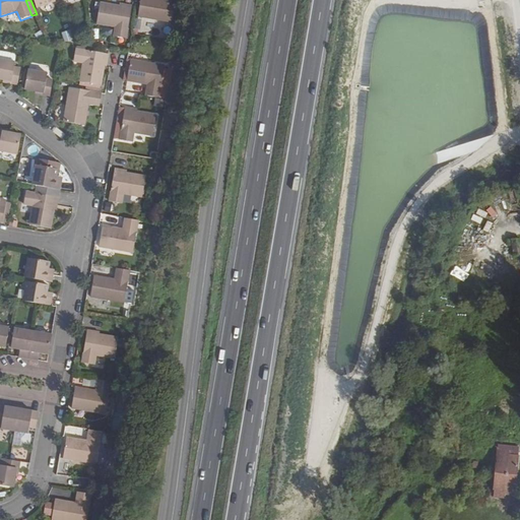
[(33,0),(36,8),(55,2),(53,0),(33,0)]
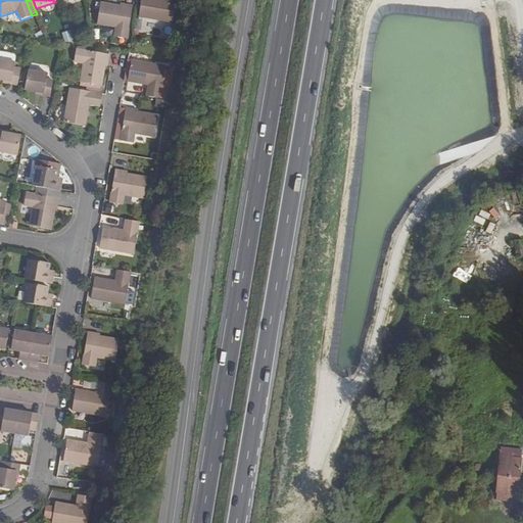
[(141,0),(139,18),(173,24),(176,0),(141,0)]
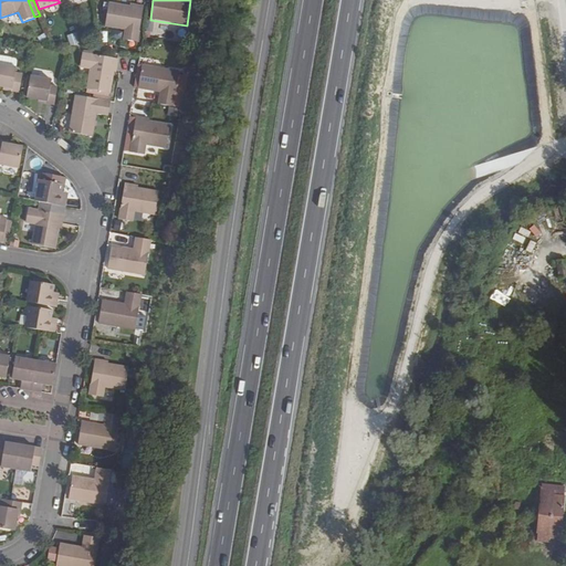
[(129,6),(129,8),(109,3),(109,4),(104,3),(103,10),(108,11),(105,27),(125,30),(124,40),(137,42),(143,8),(129,6)]
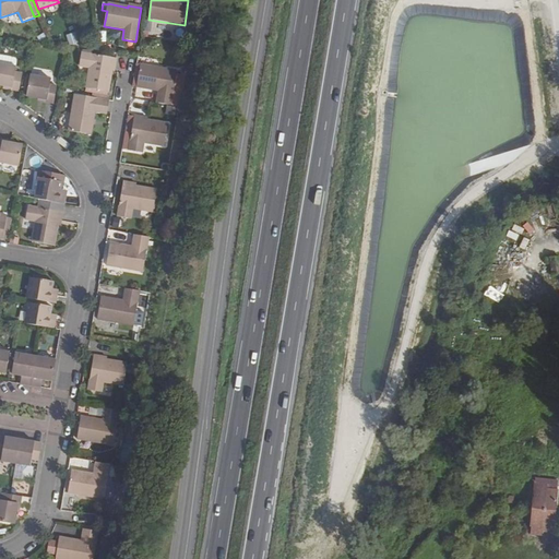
[(68,45),(79,43),(75,32),(66,34),(68,45)]
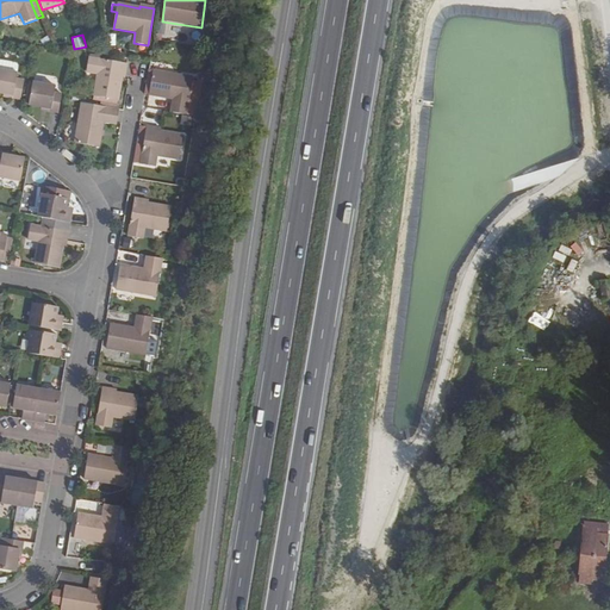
[(48,37),(39,42),(43,47),(51,42),(48,37)]
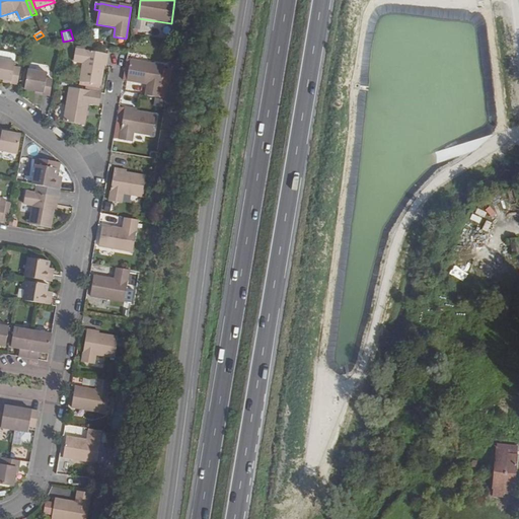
[(105,67),(107,55),(76,50),(73,63),(83,64),(80,82),(100,86),(103,67),(105,67)]
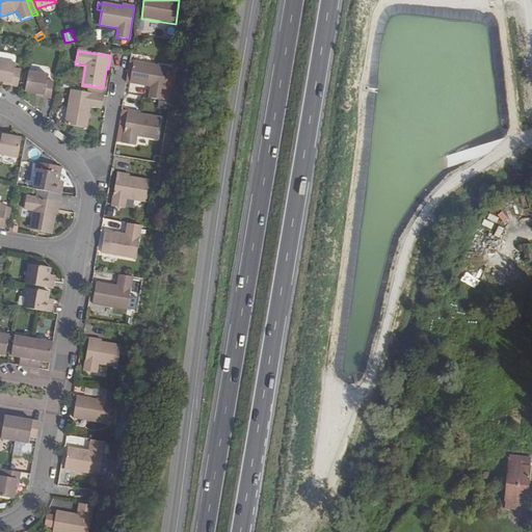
[(0,55),(0,61),(15,64),(16,58),(0,55)]
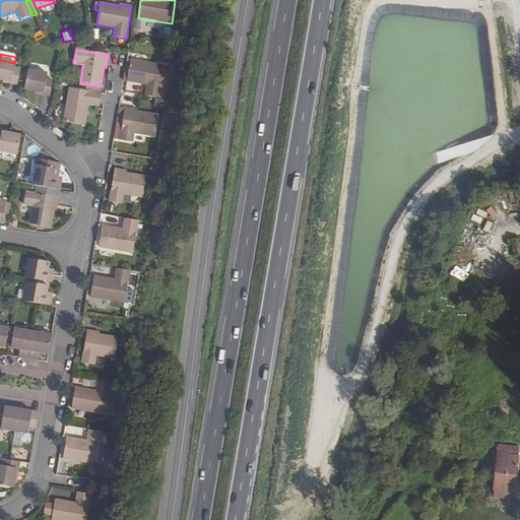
[(0,60),(0,79),(4,80),(11,82),(11,85),(17,86),(20,68),(14,67),(14,63),(0,60)]
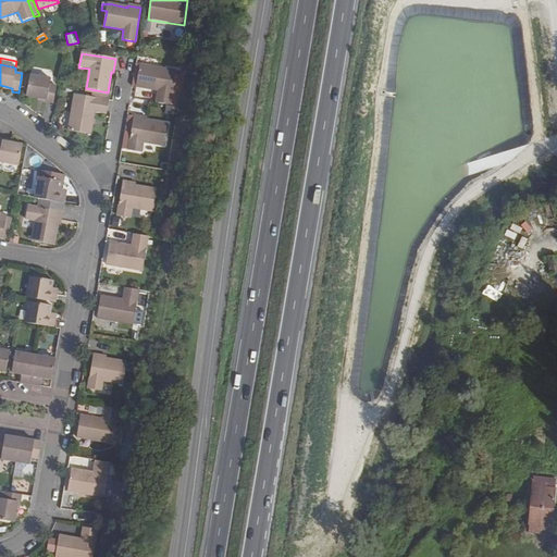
[(136,88),(158,91),(156,103),(170,106),(180,108),(185,76),(176,75),(176,72),(140,65),(136,88)]
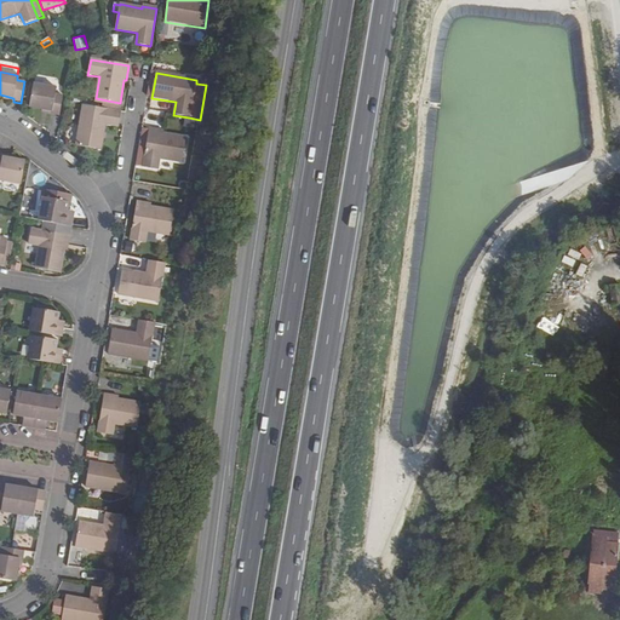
[(34,85),(29,109),(44,110),(52,112),(52,116),(59,116),(63,96),(56,95),(56,89),(34,85)]
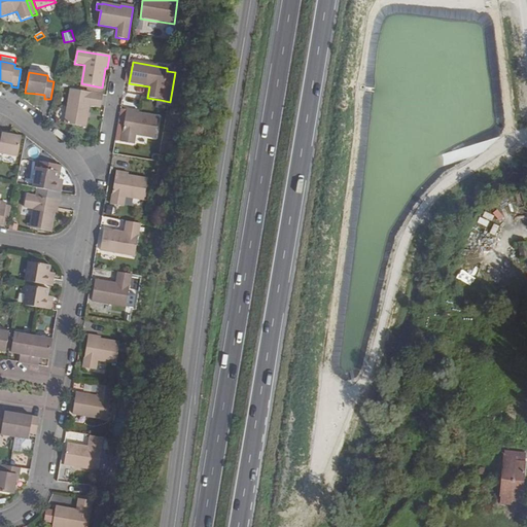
[(101,108),(103,95),(86,93),(70,91),(64,124),(85,128),(90,106),(101,108)]
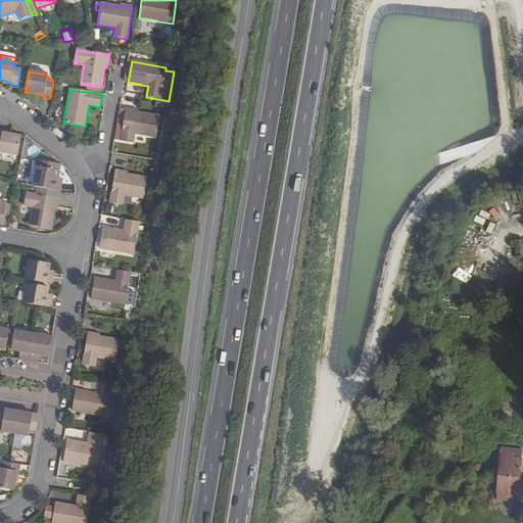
[(168,109),(169,102),(156,99),(154,107),(163,109),(163,108),(168,109)]
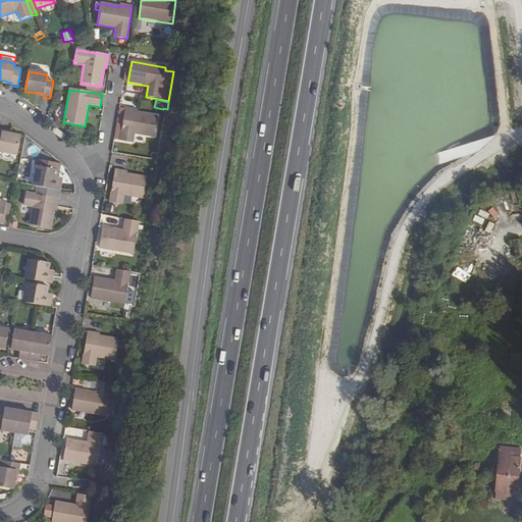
[(138,113),(138,111),(125,109),(120,141),(133,144),(135,134),(153,137),(157,116),(138,113)]
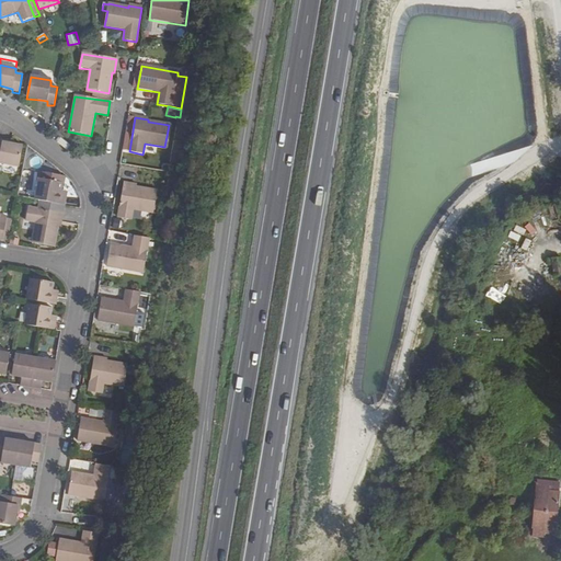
[(0,163),(19,168),(20,164),(22,149),(23,147),(1,142),(2,140),(0,140),(0,163)]
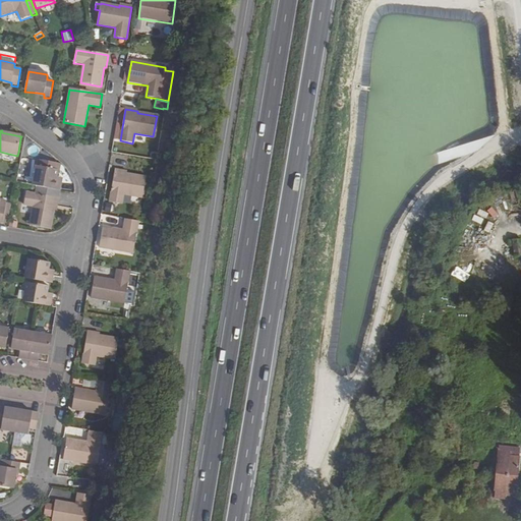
[(60,165),(37,161),(36,167),(37,167),(33,186),(38,187),(60,191),(61,183),(56,182),(57,177),(60,165)]
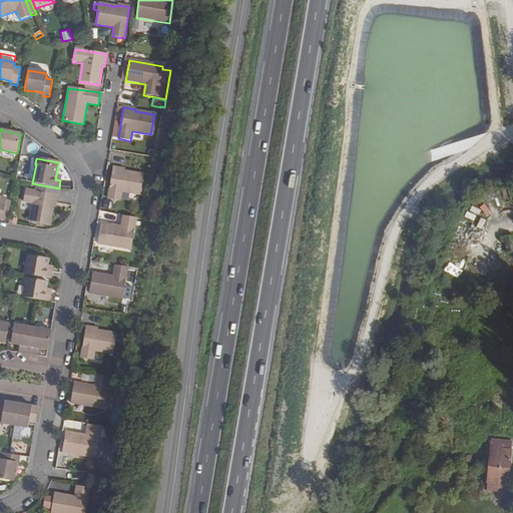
[(124,171),(124,170),(113,168),(107,199),(121,201),(122,192),(140,195),(144,174),(124,171)]
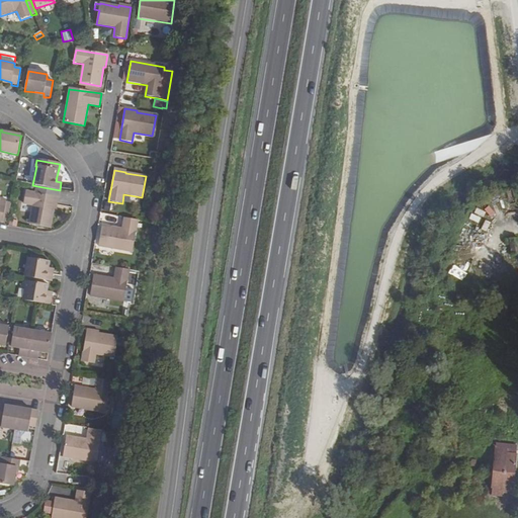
[(56,209),(60,190),(37,186),(35,193),(26,191),(24,203),(33,205),(30,225),(50,228),(54,209),(56,209)]
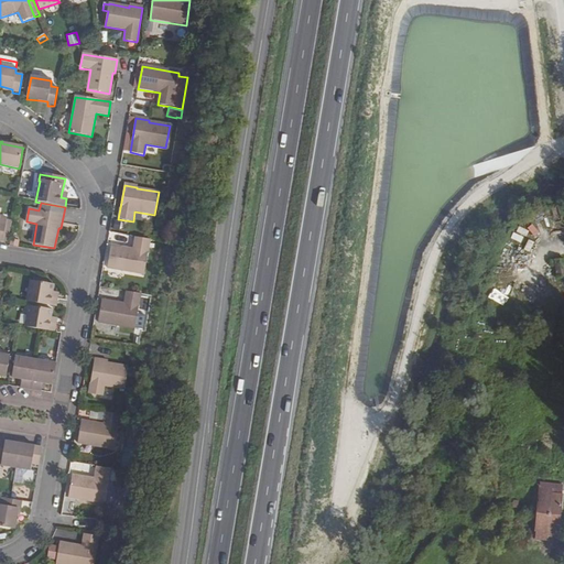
[(108,269),(144,275),(150,240),(136,238),(133,250),(111,246),(108,269)]
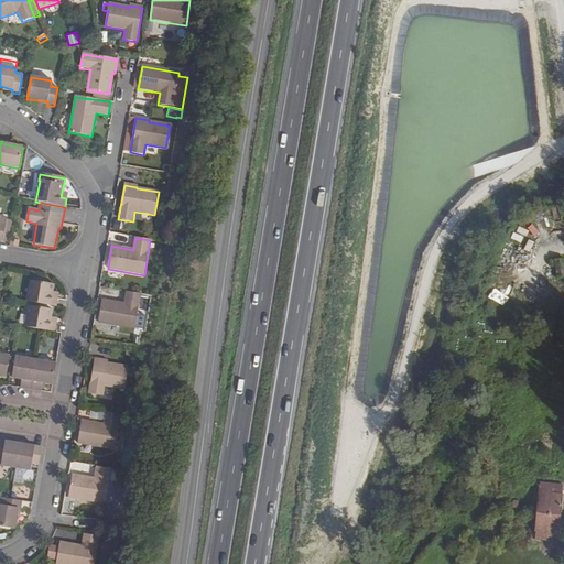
[(556,278),(563,277),(563,260),(563,259),(554,260),(556,278)]
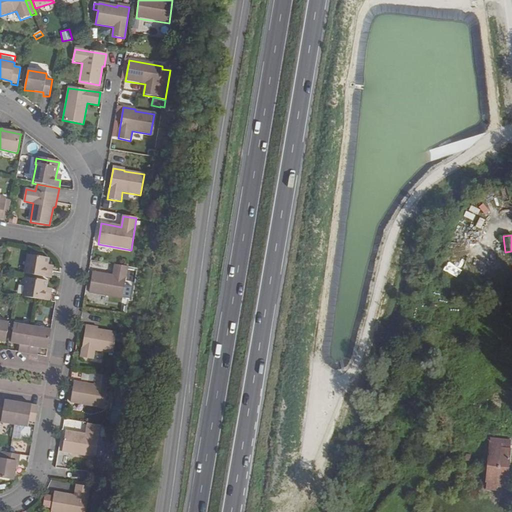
[(48,260),(27,256),(24,274),(51,279),(52,271),(46,270),(47,265),(48,260)]
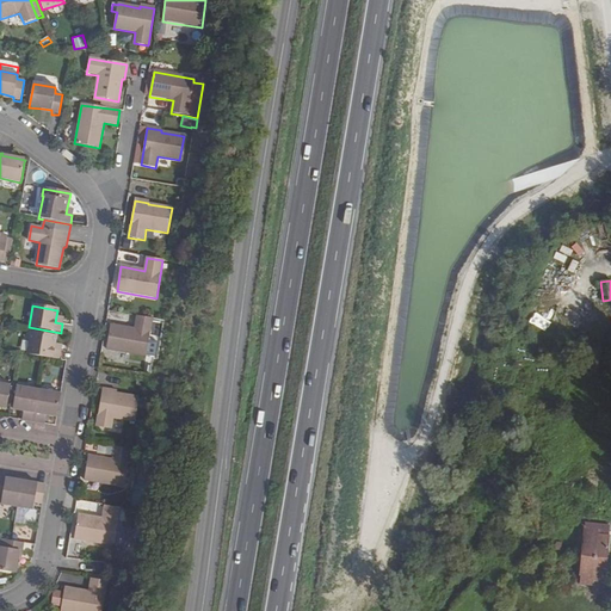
[(106,350),(147,357),(153,319),(137,316),(135,329),(111,326),(106,350)]
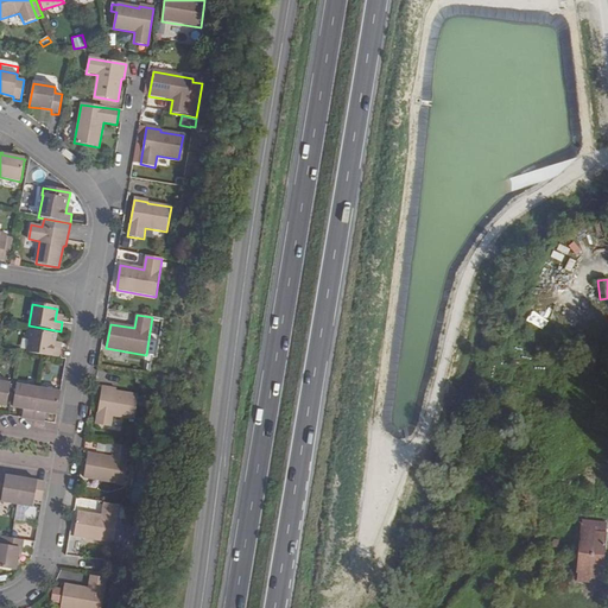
[(158,331),(176,336),(179,322),(162,317),(158,331)]
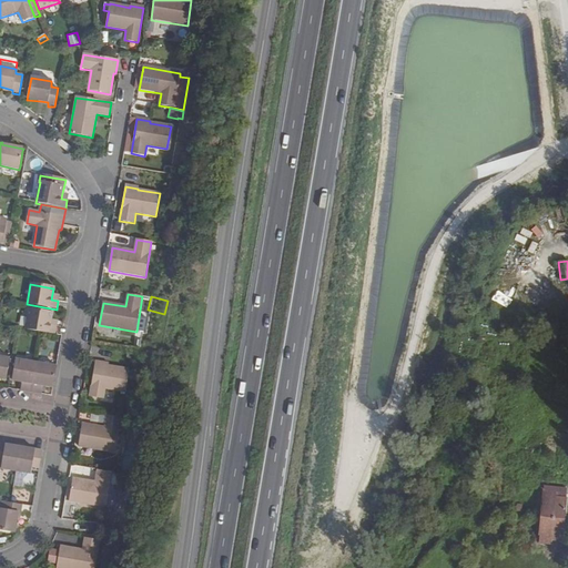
[(52,314),(29,310),(26,330),(41,333),(54,334),(56,335),(57,325),(50,324),(51,320),(52,314)]
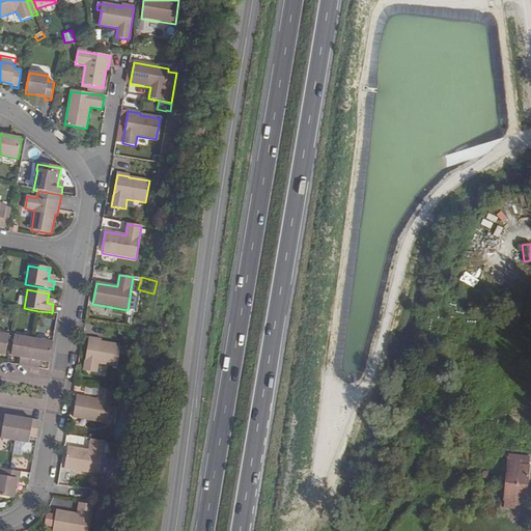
[(9,335),(0,333),(0,354),(5,355),(9,335)]
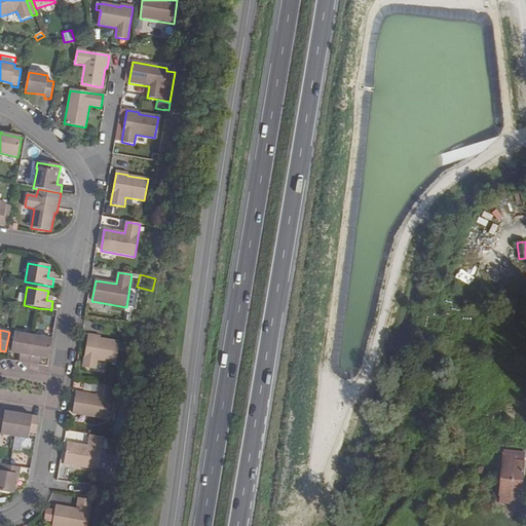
[(11,353),(20,354),(19,362),(29,364),(33,336),(15,333),(11,353)]
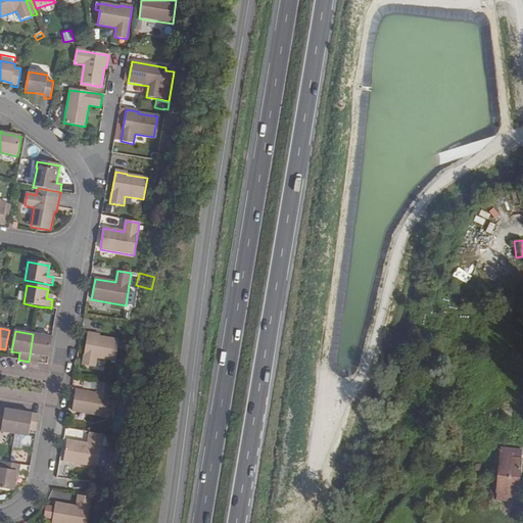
[(99,337),(100,335),(88,333),(83,366),(95,368),(96,359),(115,362),(119,340),(99,337)]
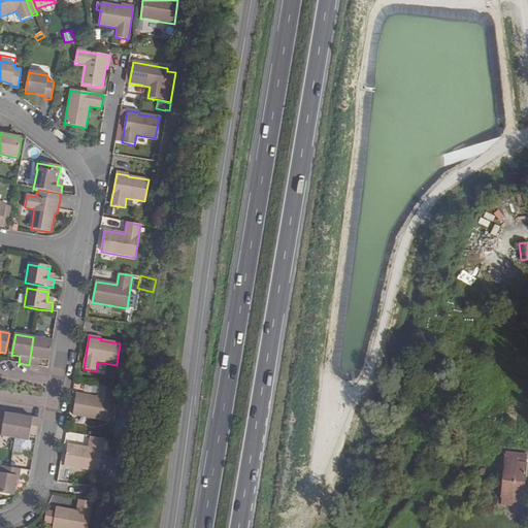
[(53,340),(33,337),(29,365),(38,367),(40,359),(50,361),(53,340)]
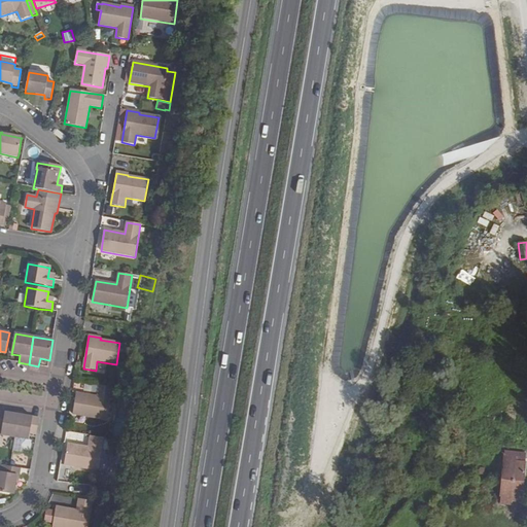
[(73,415),(106,420),(112,388),(99,386),(97,396),(76,393),(73,415)]
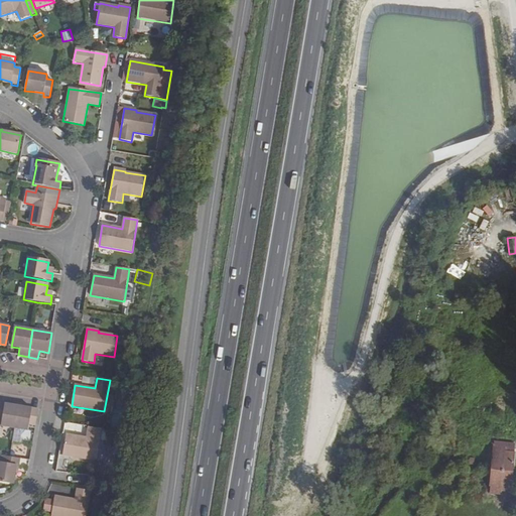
[(18,405),(0,402),(0,419),(2,420),(1,425),(14,428),(18,405)]
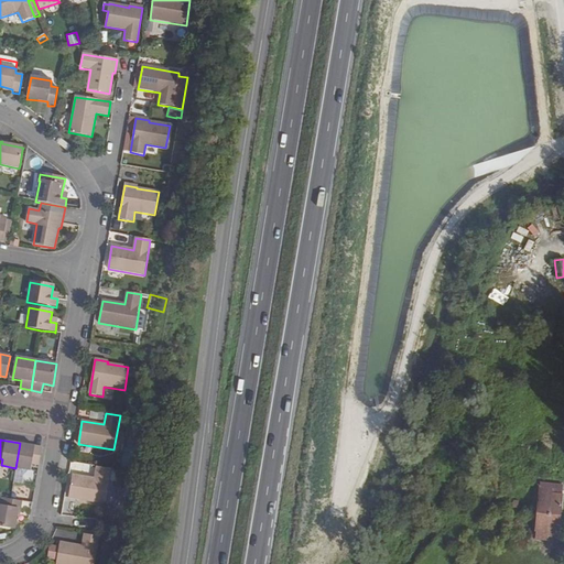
[(34,446),(20,443),(15,468),(31,470),(32,463),(39,465),(42,447),(34,446)]
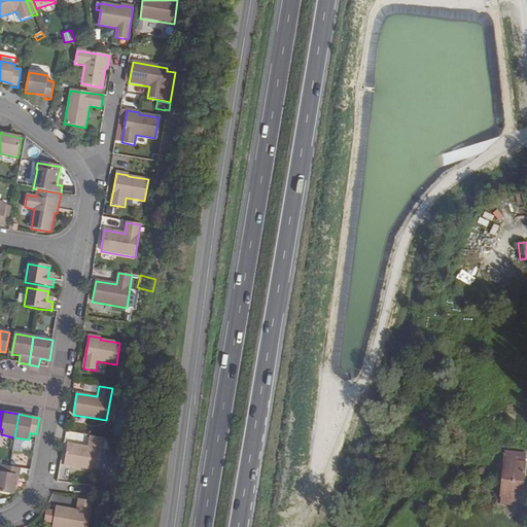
[(113,440),(104,438),(91,436),(89,448),(68,445),(64,466),(99,471),(102,451),(111,452),(113,440)]
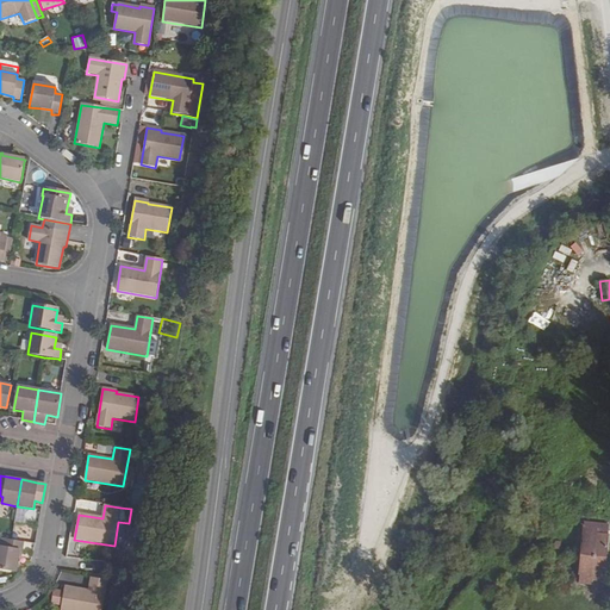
[(585,524),(577,580),(590,582),(591,574),(603,577),(609,536),(597,534),(598,527),(585,524)]
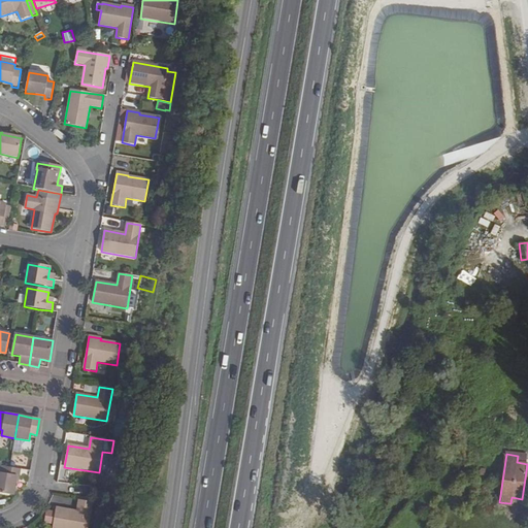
[(527,456),(518,456),(517,462),(527,464),(527,456)]
